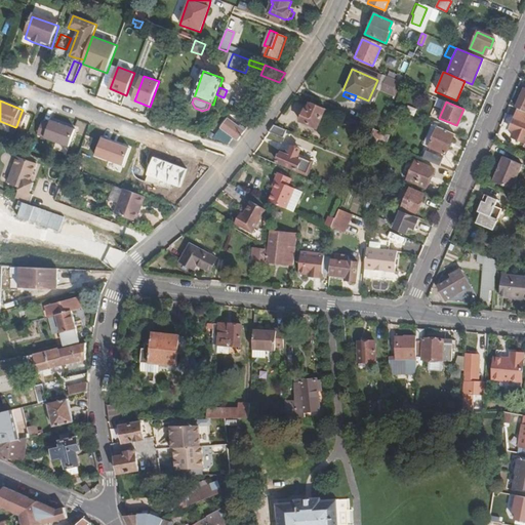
[(316,129),(324,110),(309,103),(306,111),(304,110),(297,122),(316,129)]
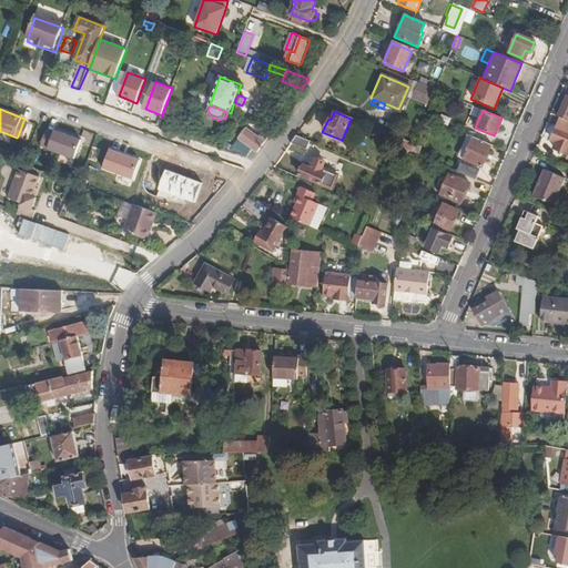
[(567,155),(567,120),(561,118),(551,140),(559,144),(556,151),(567,155)]
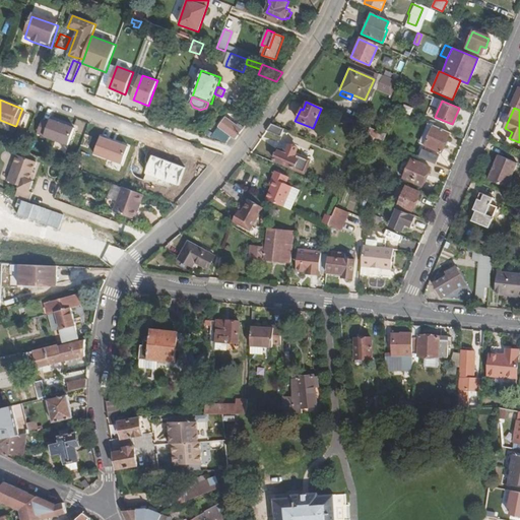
[(21,111),(16,125),(22,128),(27,113),(21,111)]
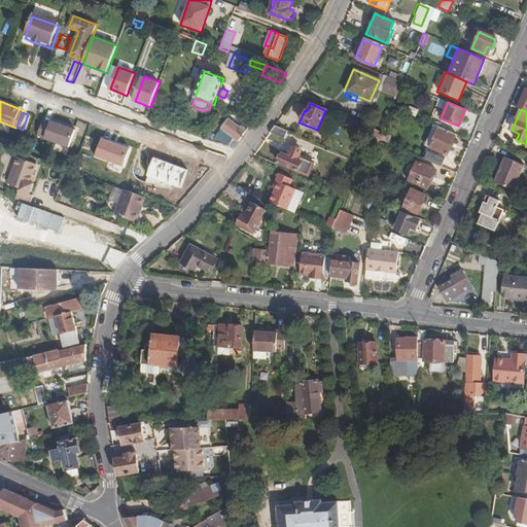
[(246,131),(230,118),(222,128),(239,140),(246,131)]
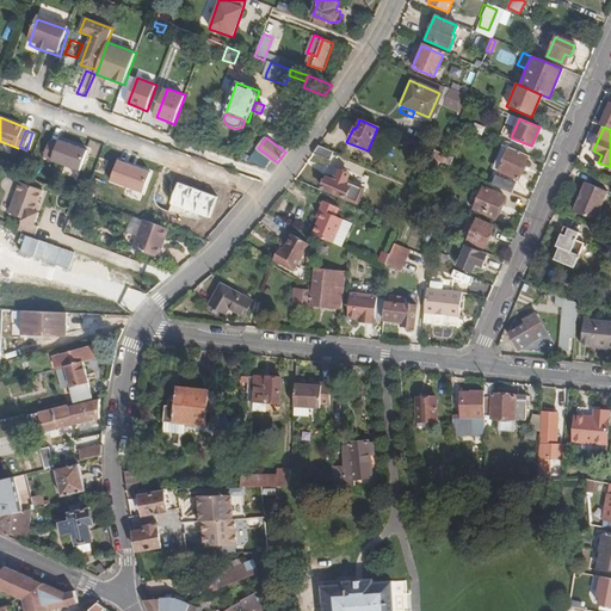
[(328,162),(333,153),(318,146),(310,154),(328,162)]
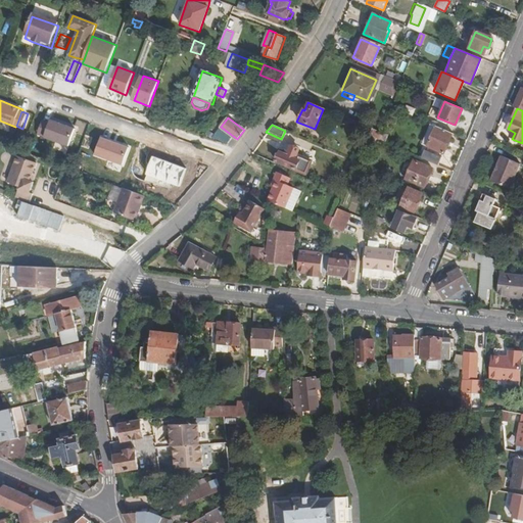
[(442,153),(450,134),(433,126),(425,146),(442,153)]
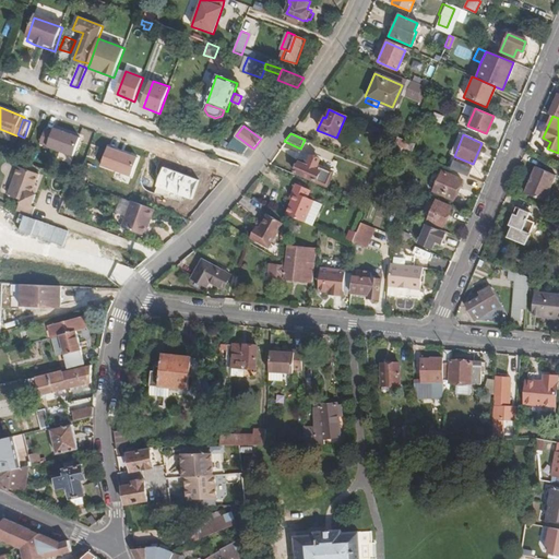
[(403,150),(406,142),(403,140),(396,138),(393,145),(403,150)]
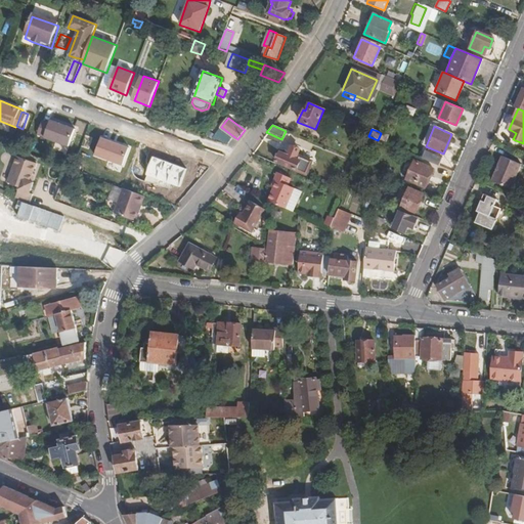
[(127,165),(132,146),(101,138),(97,157),(127,165)]
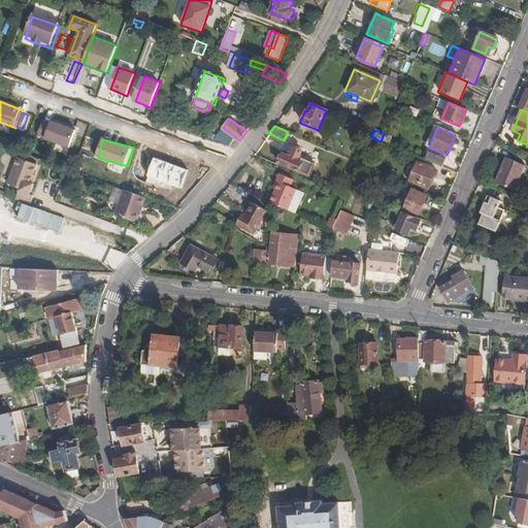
[(308,164),(302,161),(298,159),(301,152),(293,149),(289,156),(282,153),(277,163),(308,176),(312,166),(308,164)]
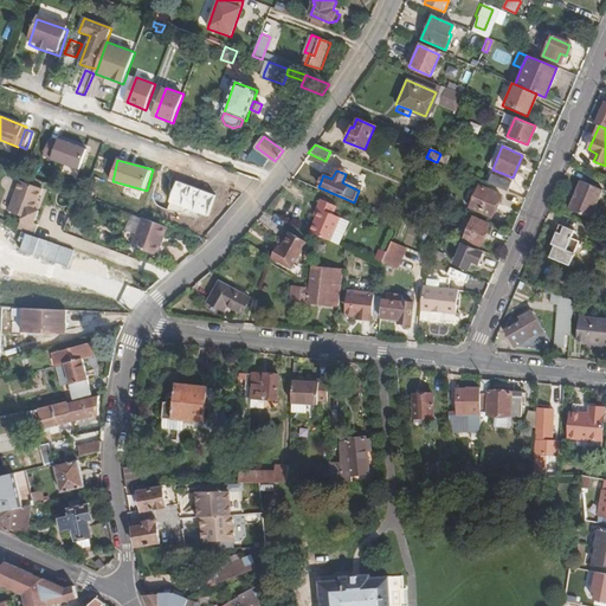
[(510,182),(490,174),(487,184),(505,192),(510,182)]
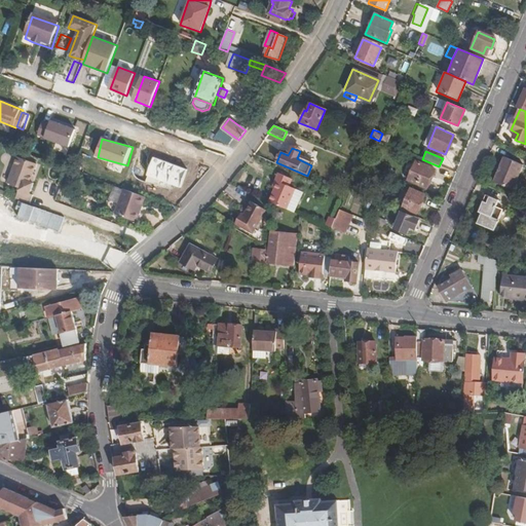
[(29,181),(31,175),(36,163),(16,156),(6,183),(19,187),(17,189),(30,193),(33,183),(32,183),(29,181)]
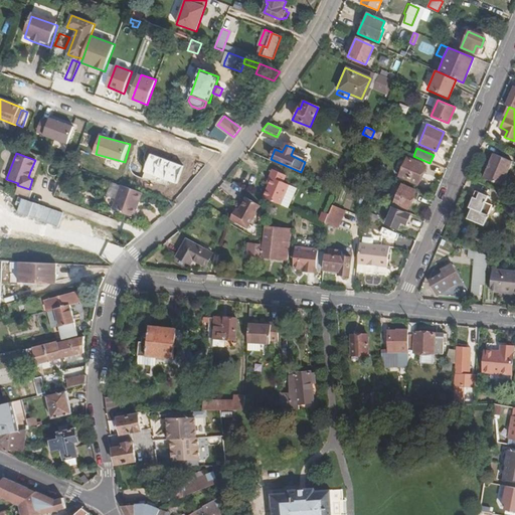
[(502,186),(512,161),(494,154),(484,178),(502,186)]
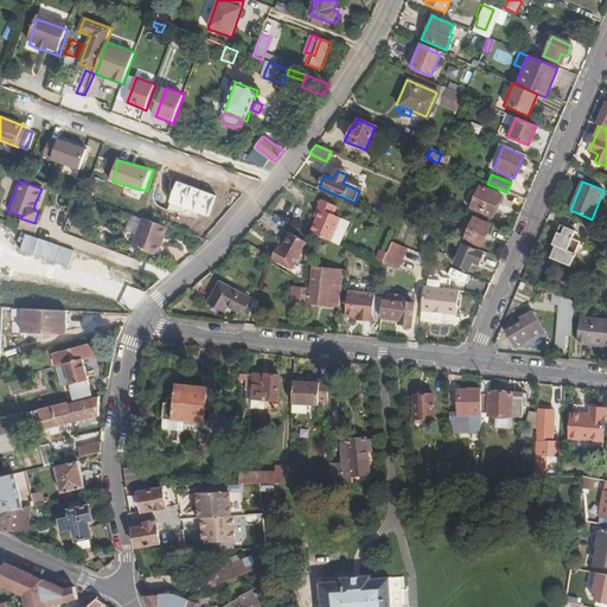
[(490,216),(499,195),(479,186),(470,208),(490,216)]
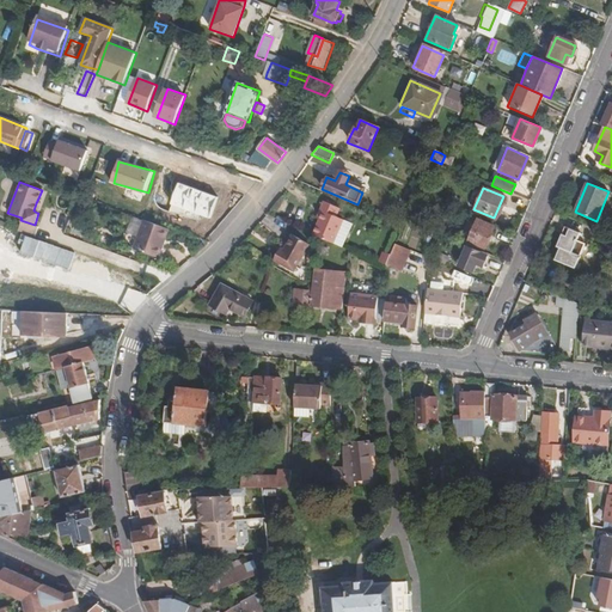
[(332,228),(337,219),(335,218),(338,209),(322,202),(318,210),(322,212),(317,222),(332,228)]
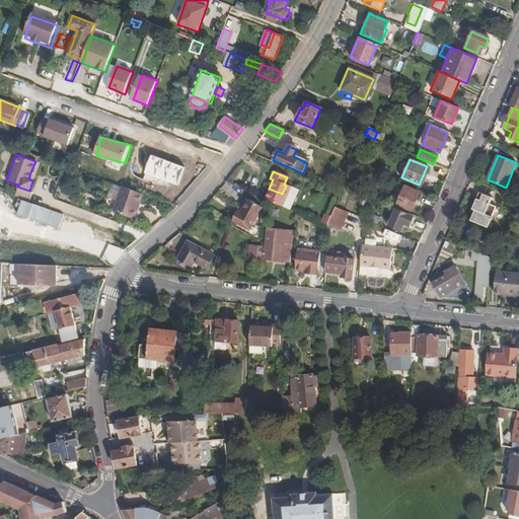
[(357,192),(360,183),(349,178),(346,187),(357,192)]
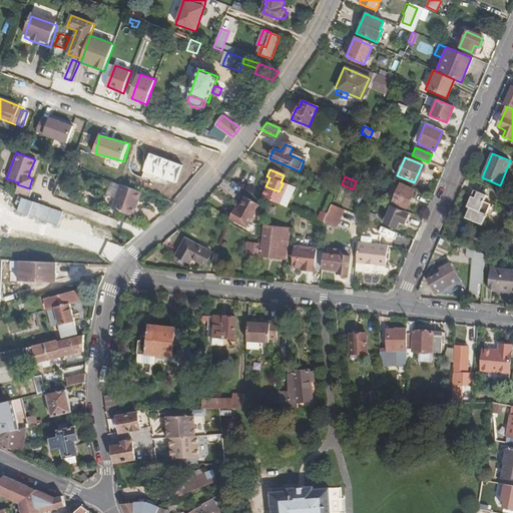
[(279,191),(266,186),(262,196),(278,204),(287,185),(283,183),(279,191)]
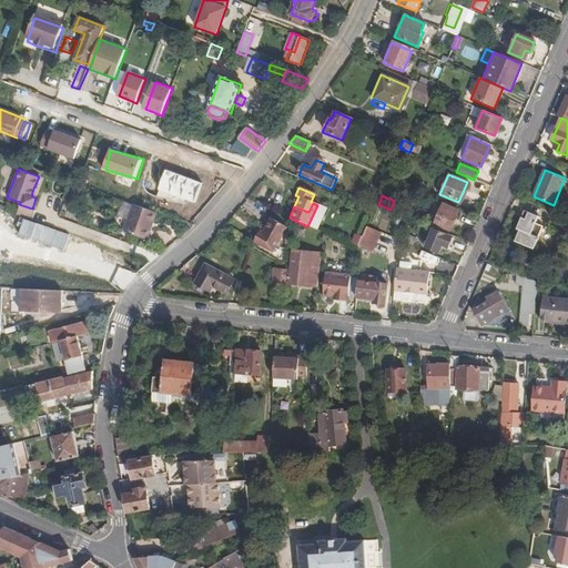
[(150,223),(153,223),(156,212),(134,204),(124,231),(148,240),(151,229),(149,229),(150,223)]
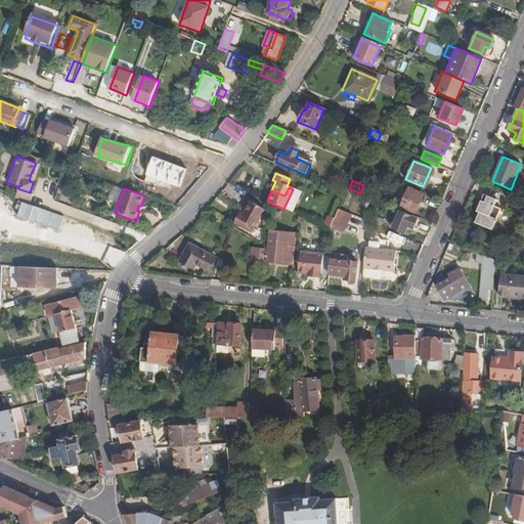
[(413,214),(423,194),(408,188),(400,208),(413,214)]
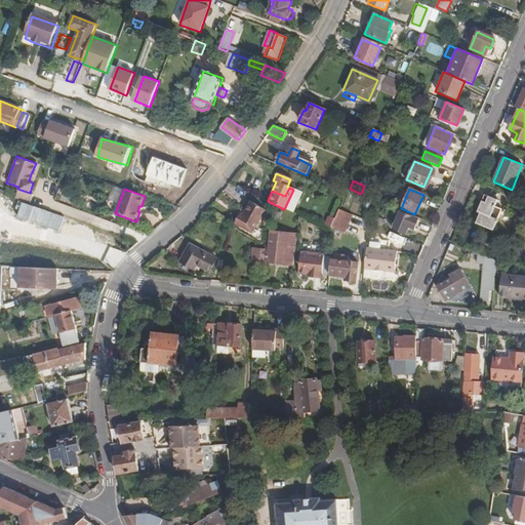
[(477,213),(499,224),(503,211),(494,207),(496,201),(482,195),(476,210),(478,211),(477,213)]
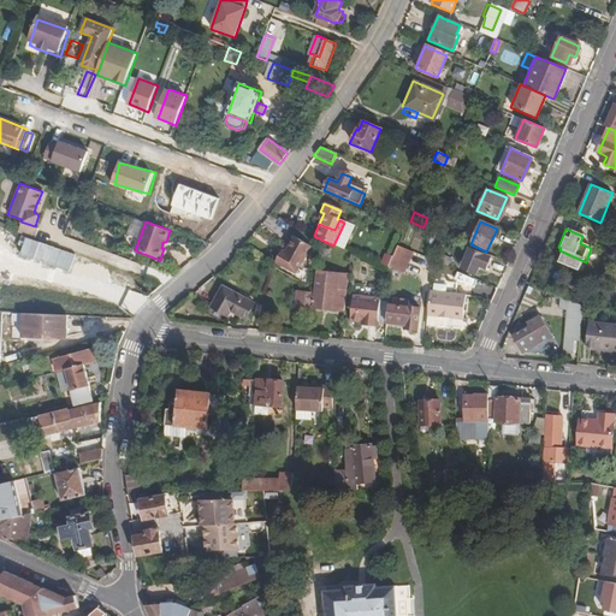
[(295,273),(309,247),(292,237),(283,254),(279,252),(274,261),(295,273)]
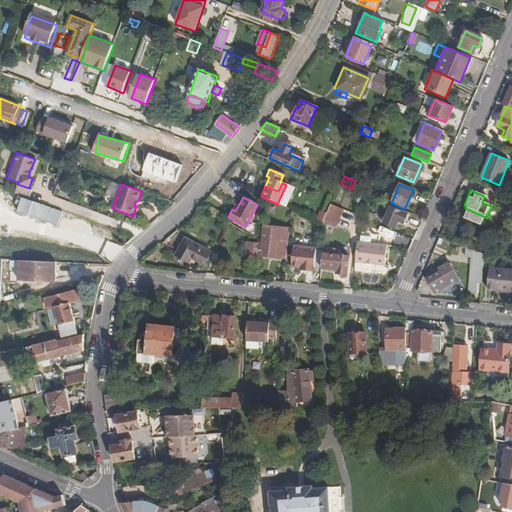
[(334,227),(341,209),(329,204),(321,223),(326,226),(334,227)]
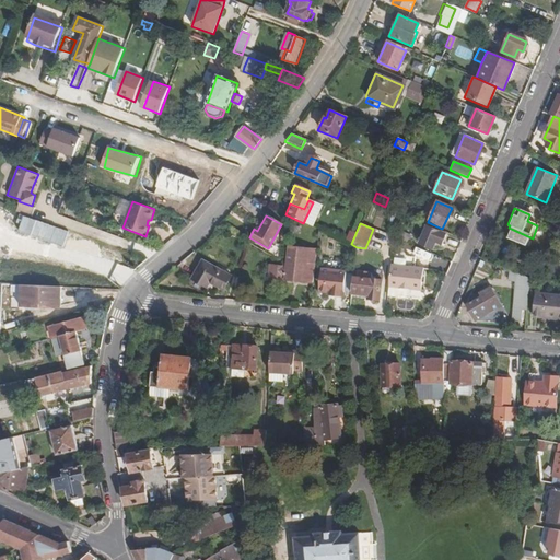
[(441,243),(444,233),(427,225),(419,244),(433,251),(436,241),(441,243)]
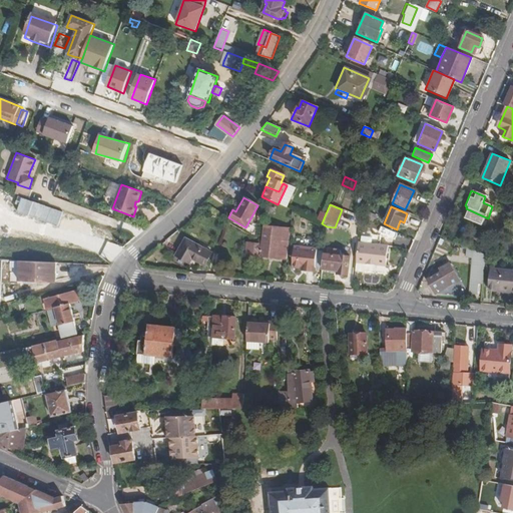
[(484,226),(488,218),(466,208),(463,216),(484,226)]
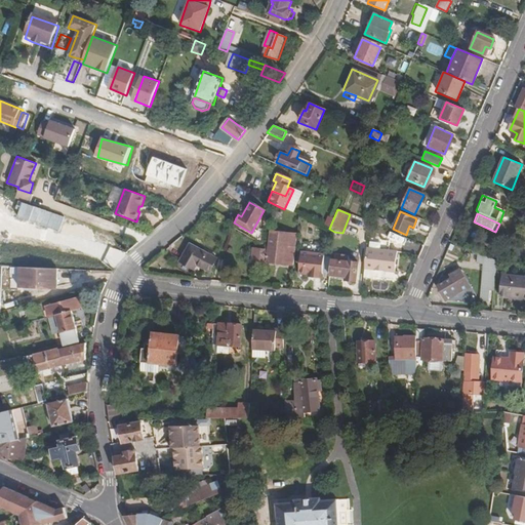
[(355,215),(348,233),(358,237),(365,219),(355,215)]
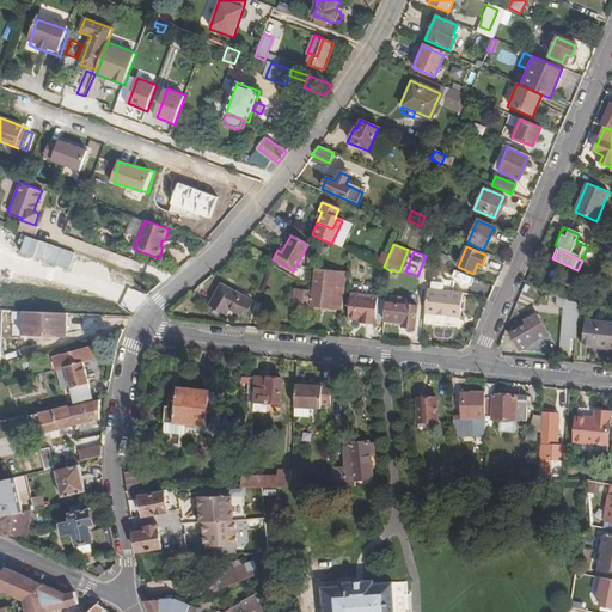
[(331,305),(331,307),(341,307),(344,273),(313,270),(311,292),(304,291),(303,306),(310,307),(310,305),(320,306),(320,304),(331,305)]
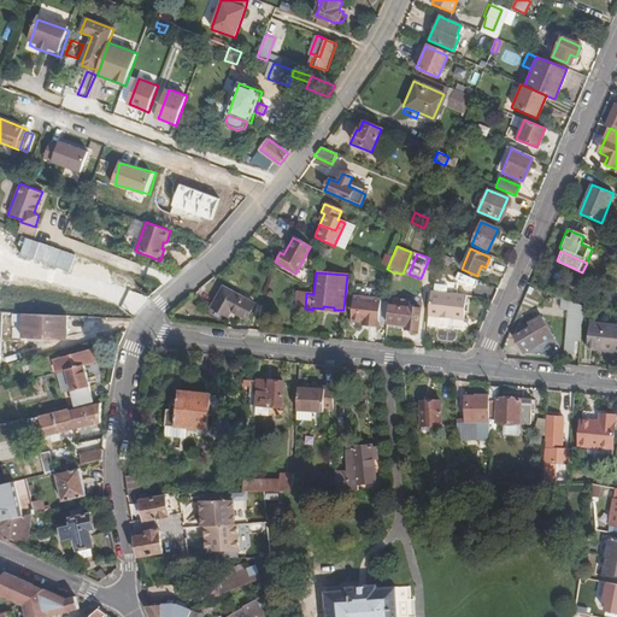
[(439,316),(451,318),(463,319),(465,295),(454,294),(456,282),(430,280),(427,315),(439,316)]
